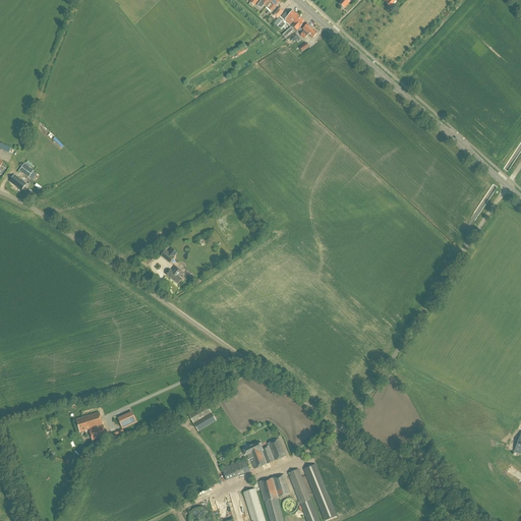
[(273,0),(267,7),(272,11),(276,7),(281,1),(280,0),(273,0)]
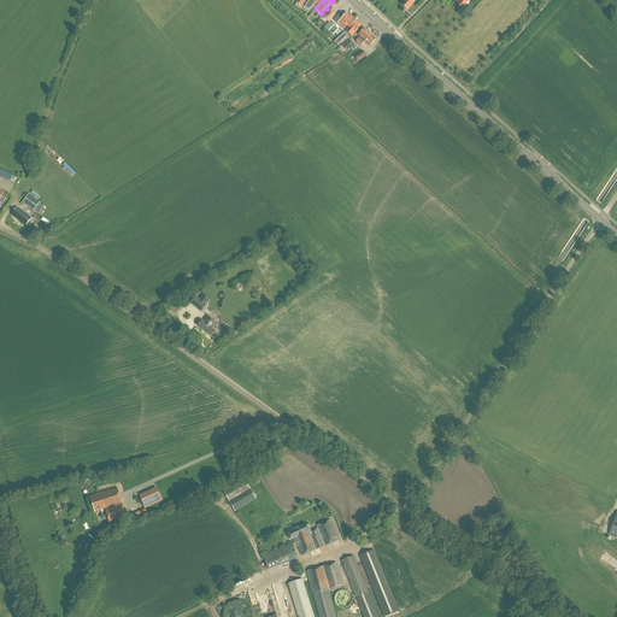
[(407,10),(413,3),(410,0),(405,0),(401,5),(407,10)]
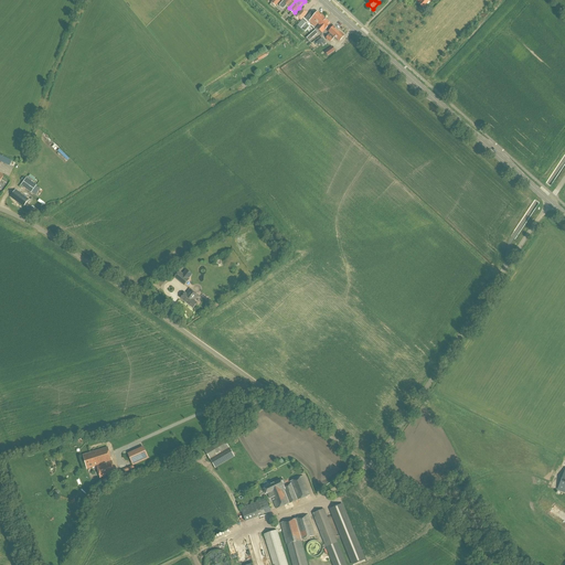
[(302,9),(296,17),(301,20),(307,12),(304,10),(302,9)]
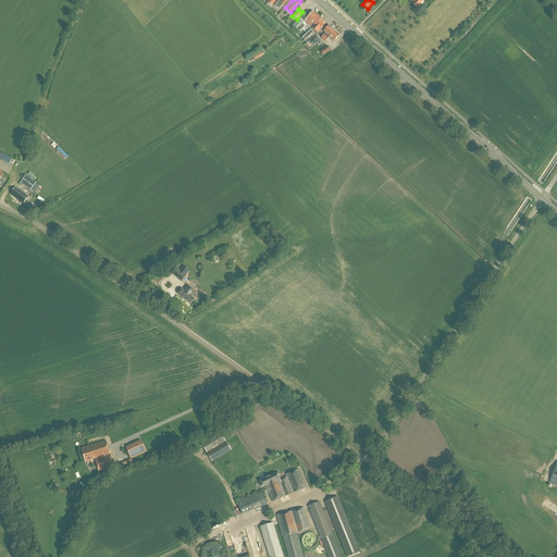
[(313,23),(316,25),(321,19),(313,12),(311,14),(308,11),(301,19),(310,26),(313,23)]
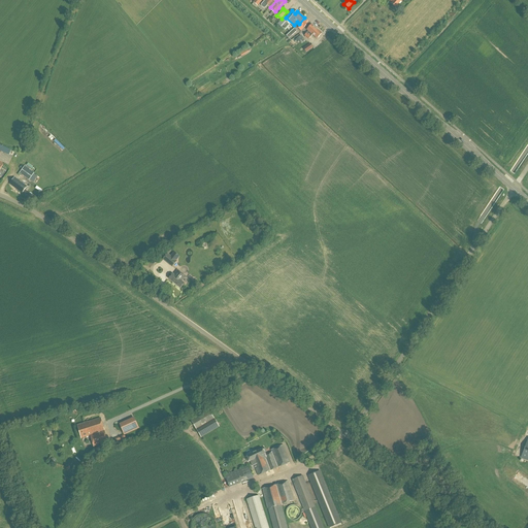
[(308,22),(304,18),(299,24),(296,27),(297,28),(300,31),(303,28),(308,22)]
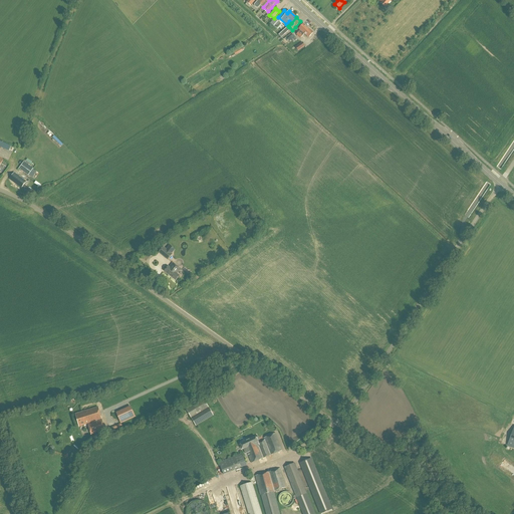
[(298,37),(307,27),(303,24),(298,29),(300,30),(296,35),(298,37)]
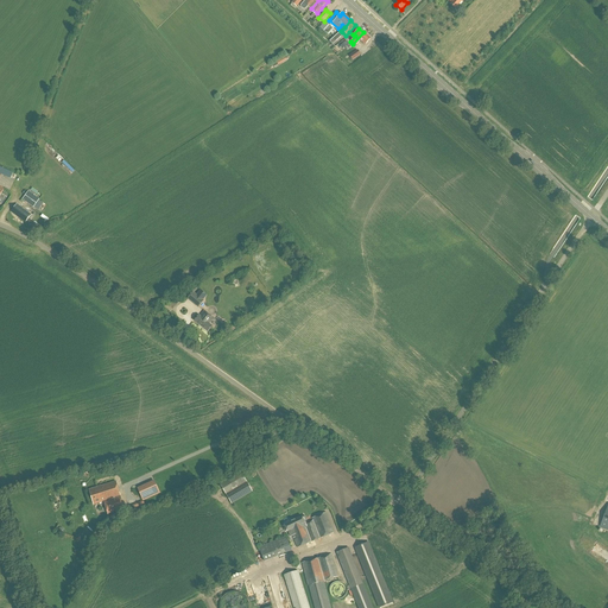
[(365,45),(371,39),(363,32),(353,44),(355,45),(360,40),(365,45)]
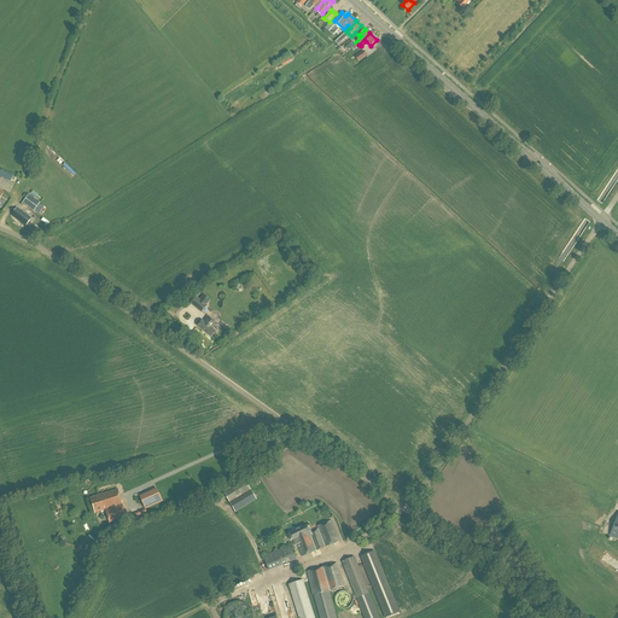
[(359,62),(367,56),(363,51),(355,57),(359,62)]
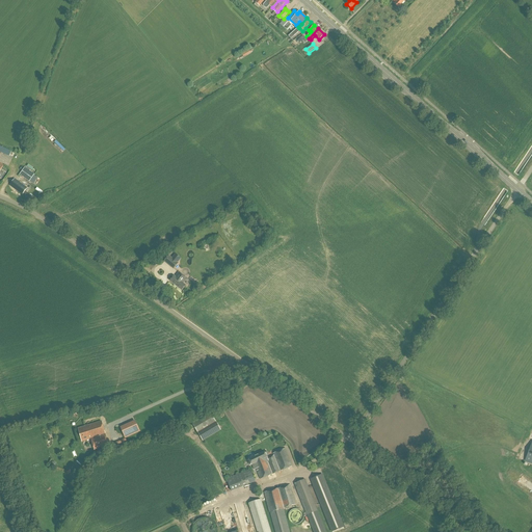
[(0,153),(2,154),(2,153),(9,156),(11,151),(0,144),(0,153)]
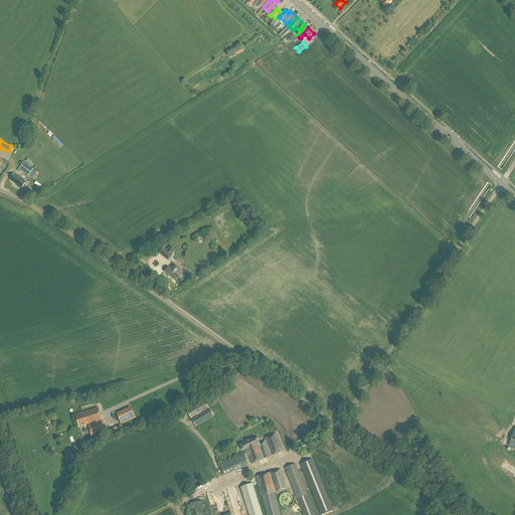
[(28,176),(33,169),(24,162),(19,169),(28,176)]
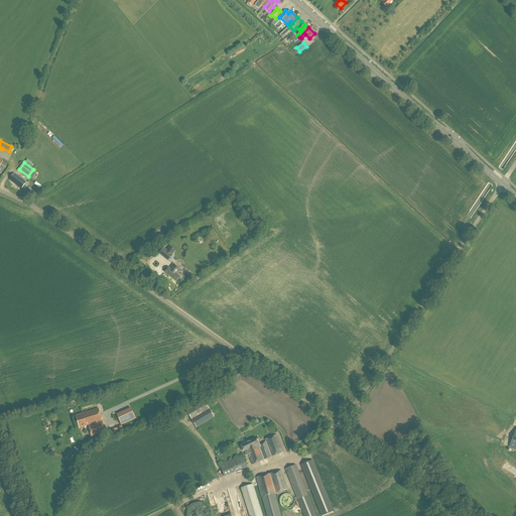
[(21,189),(26,182),(14,172),(9,180),(21,189)]
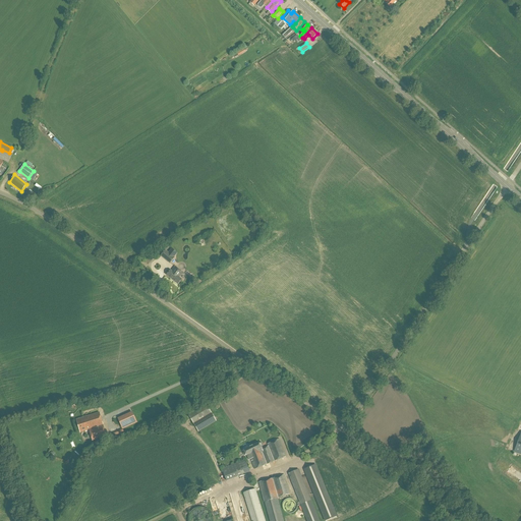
[(173,257),(176,253),(171,249),(168,253),(165,250),(161,256),(170,264),(174,258),(173,257)]
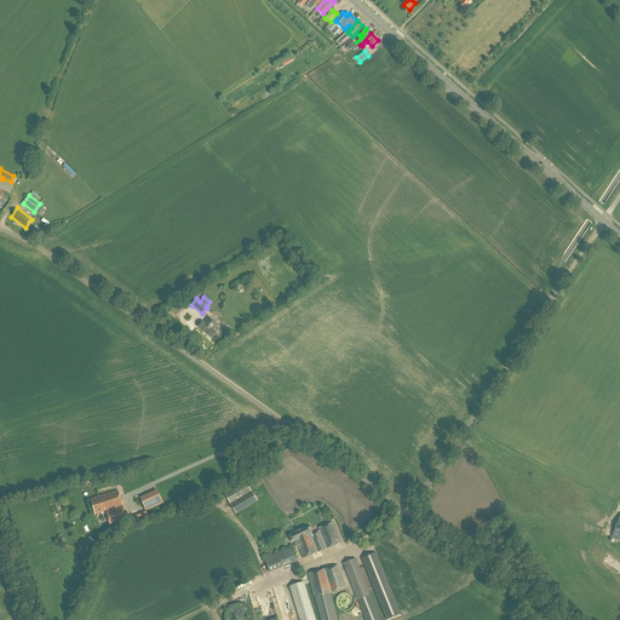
[(218,325),(208,317),(204,322),(202,321),(197,327),(212,339),(216,333),(213,331),(218,325)]
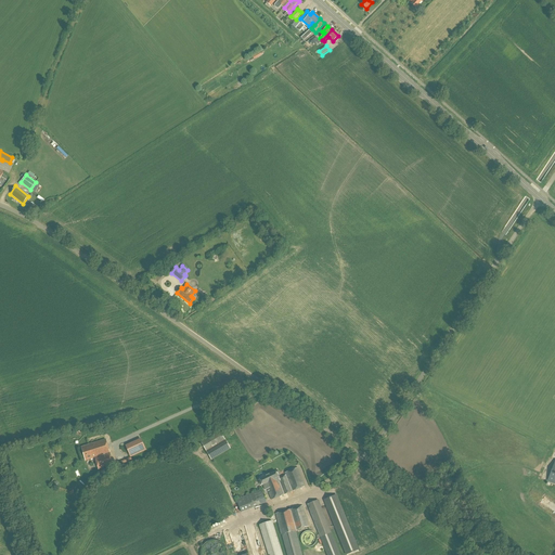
[(211,460),(231,449),(220,431),(201,442),(211,460)]
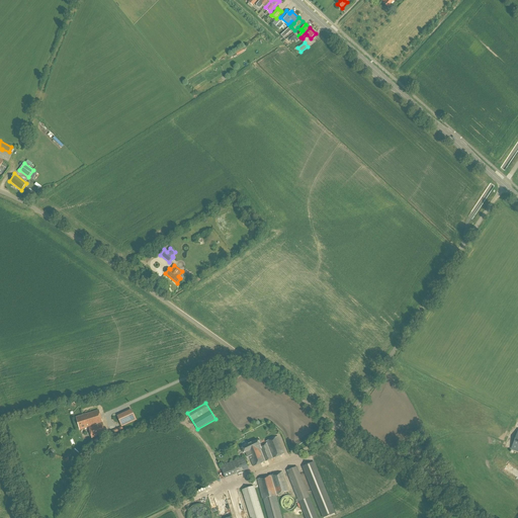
[(137,420),(132,409),(117,416),(121,427),(137,420)]
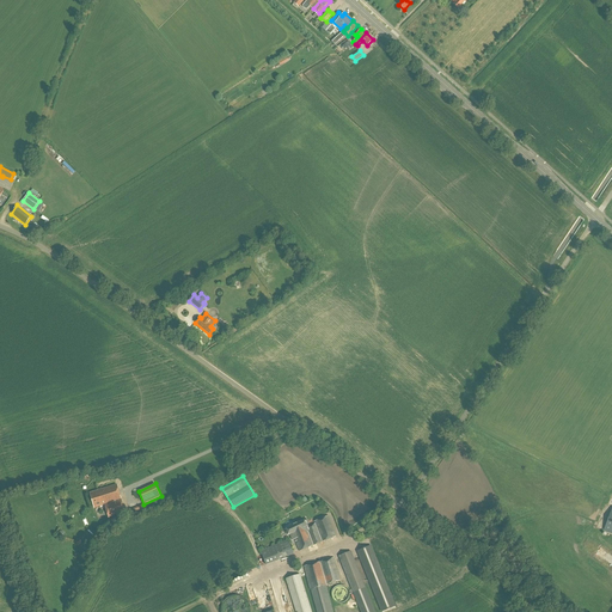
[(124,513),(116,485),(90,493),(95,508),(104,505),(109,518),(124,513)]
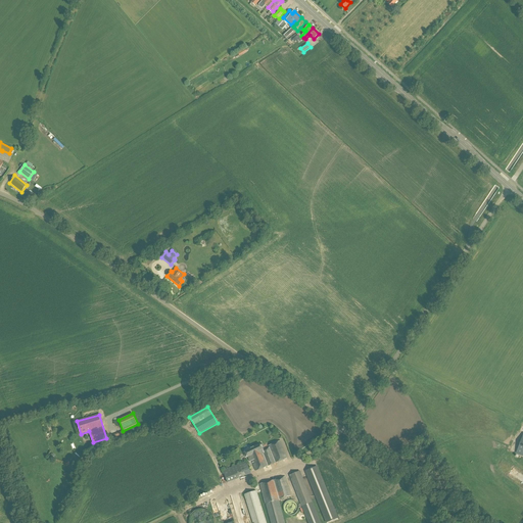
[(111,442),(126,436),(123,430),(109,436),(111,442)]
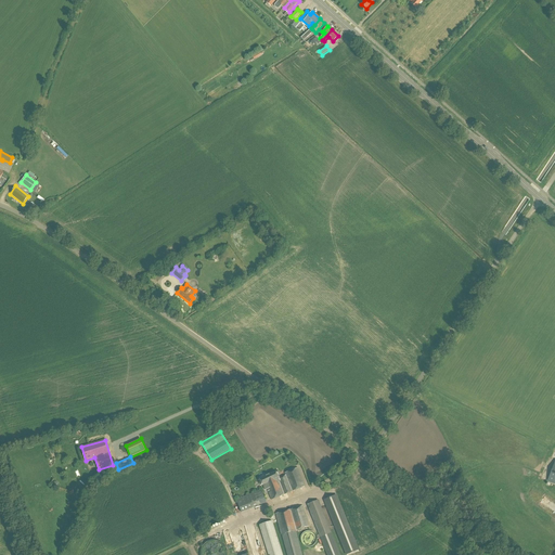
[(305,487),(297,468),(284,474),(285,476),(280,477),(276,470),(275,472),(259,479),(263,487),(266,486),(271,500),(305,487)]
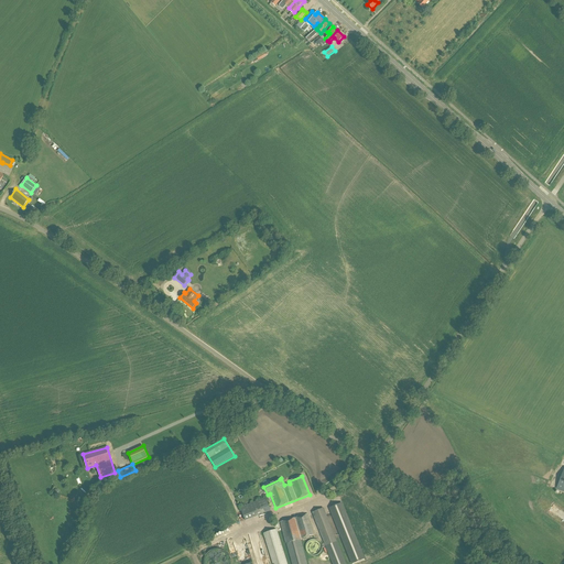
[(245,521),(271,510),(266,498),(240,508),(245,521)]
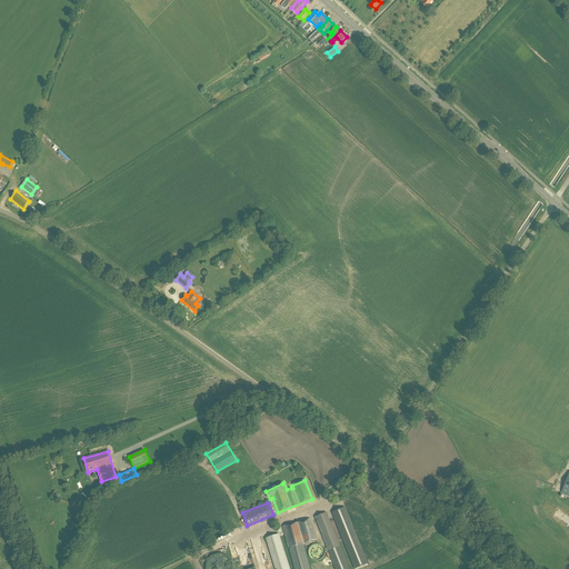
[(345,508),(332,512),(355,568),(367,563),(345,508)]
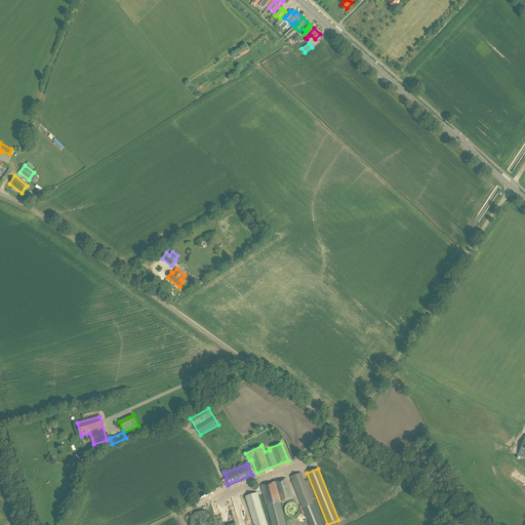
[(321,524),(315,508),(300,473),(290,477),(305,513),(309,524),(321,524)]
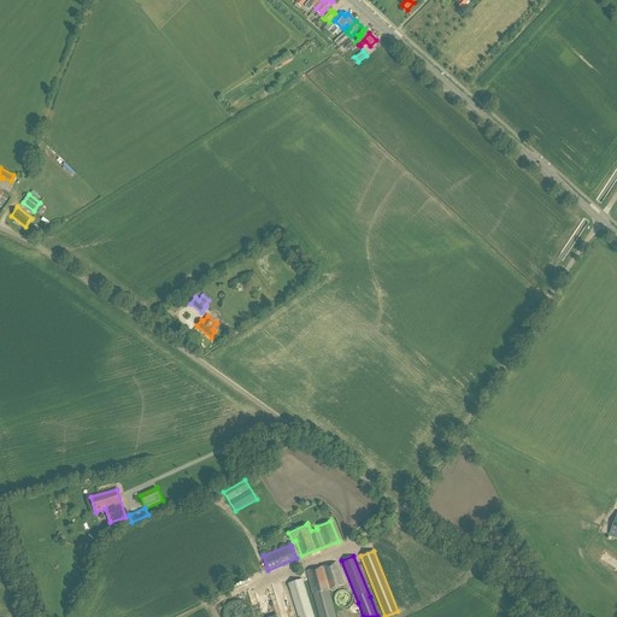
[(389,570),(392,569),(398,586),(406,582),(397,558),(387,562),(389,570)]
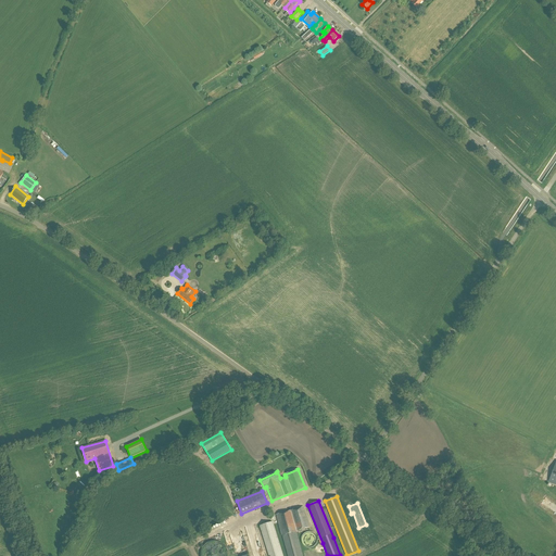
[(302,555),(295,532),(297,531),(308,528),(303,507),(276,515),(281,536),(282,535),(288,555),(302,555)]
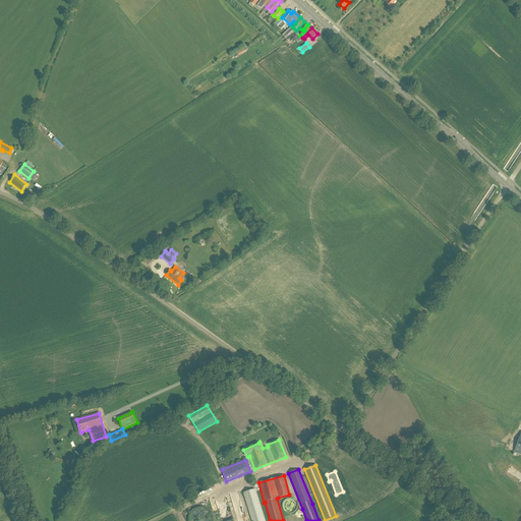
[(251,520),(265,520),(254,489),(243,493),(251,520)]
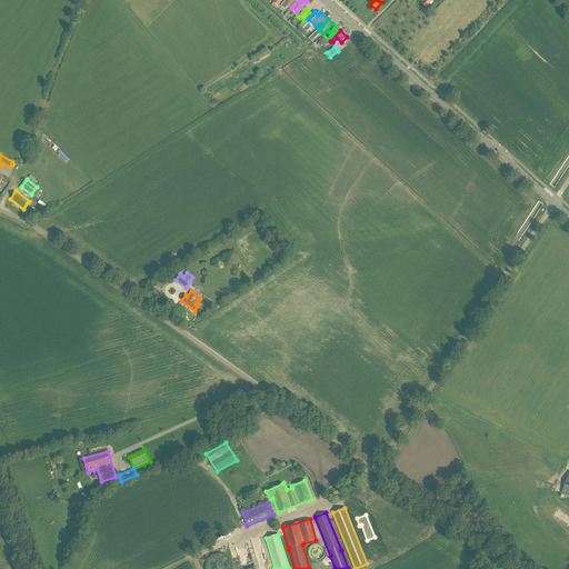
[(325,556),(325,553),(325,552),(325,551),(323,549),(322,548),(321,547),(320,547),(319,546),(317,546),(316,546),(315,547),(312,547),(311,548),(310,549),(310,550),(309,551),(309,553),(309,555),(309,557),(310,558),(311,559),(312,560),(313,560),(315,561),(317,561),(318,561),(319,561),(321,560),(322,559),(323,558),(323,557),(325,556)]
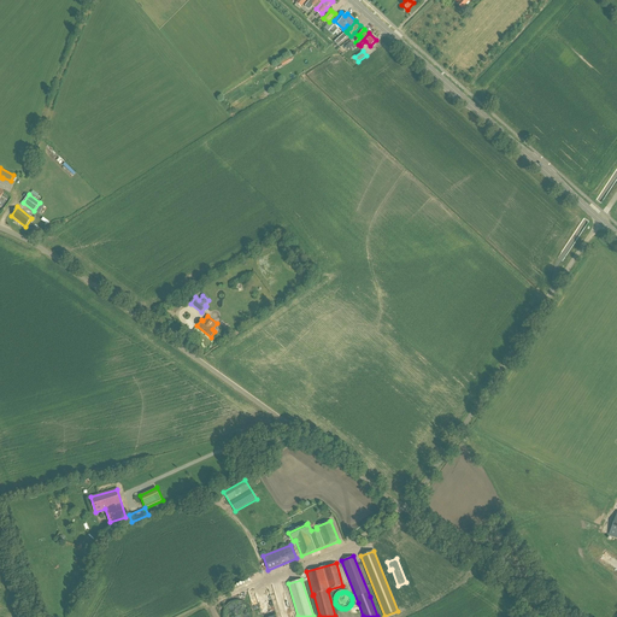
[(253,616),(253,613),(252,611),(251,609),(250,606),(247,604),(245,603),(242,601),(239,601),(236,601),(233,603),(230,604),(228,605),(227,607),(224,610),(223,612),(223,615),(222,616),(253,616)]
